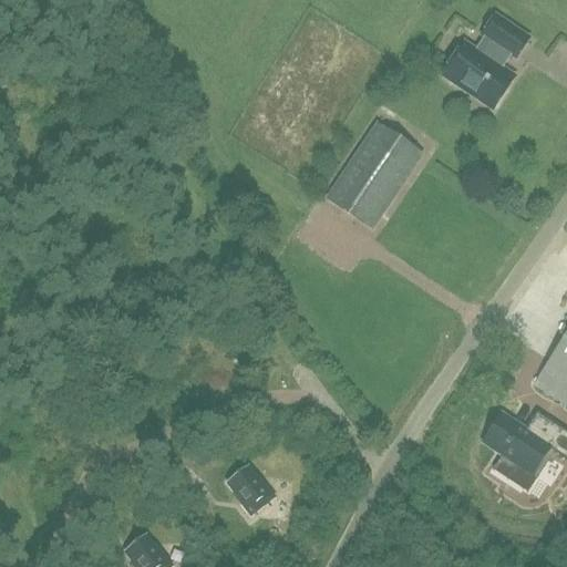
[(444,78),(494,111),(514,80),(500,70),(509,54),(516,60),(528,41),(495,19),(483,38),(485,39),(475,53),(464,47),(444,78)]
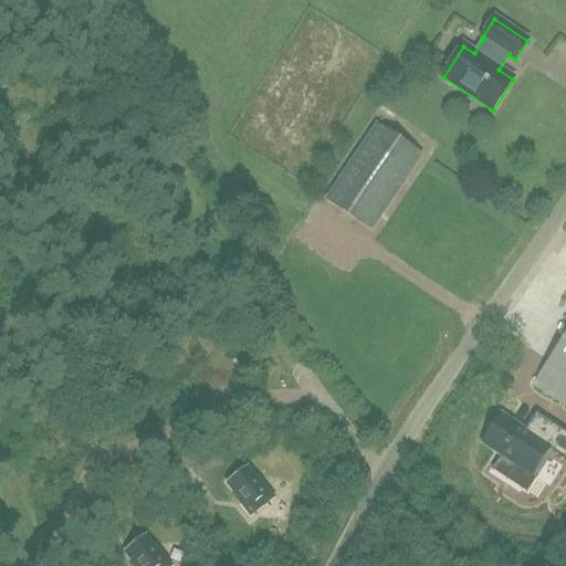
[(371,232),(420,158),(378,130),(329,203),(371,232)]
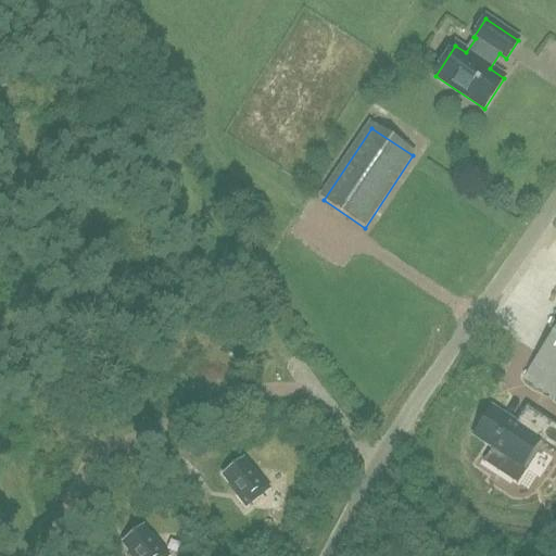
[(555,328),(523,379),(555,399),(555,328)]
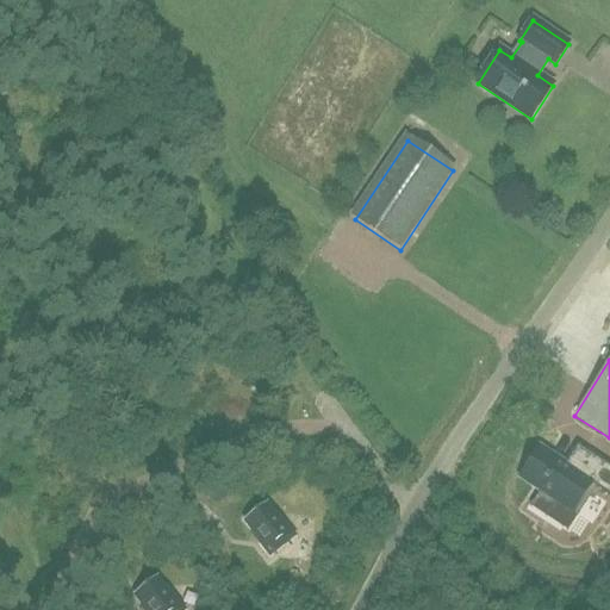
[(609,466),(577,446),(565,465),(540,448),(521,478),(573,512),(591,484),(609,496),(609,466)]
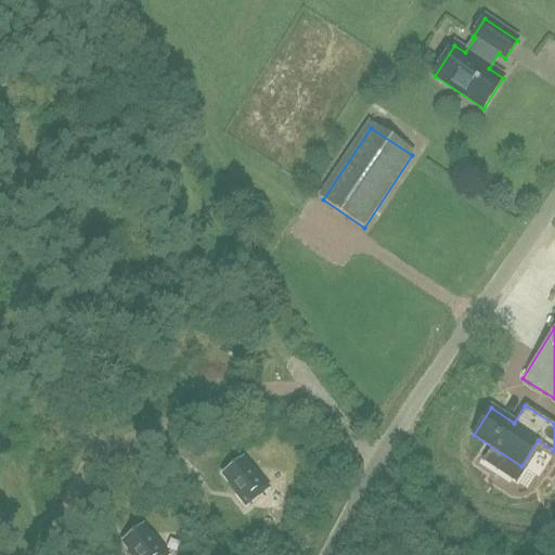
[(469,451),(461,469),(495,486),(505,467),(469,451)]
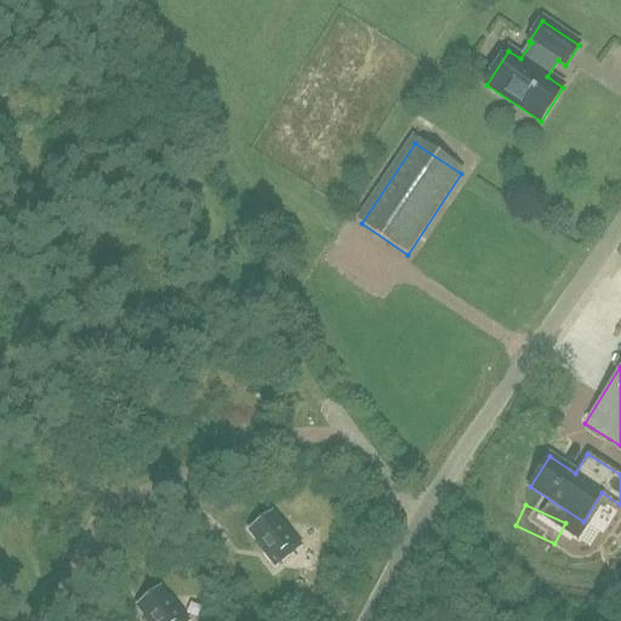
[(144,524),(138,511),(124,517),(131,530),(144,524)]
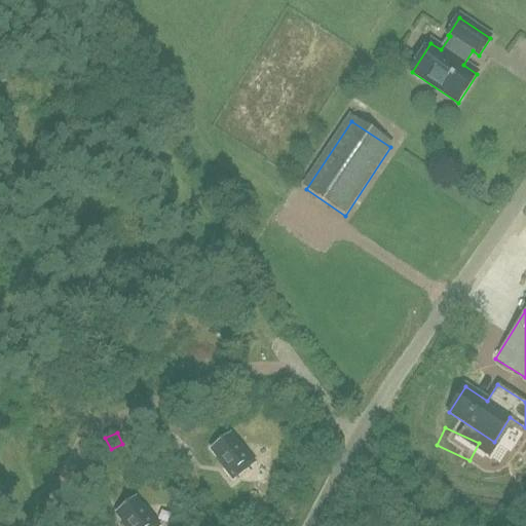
[(229,435),(211,449),(224,466),(222,467),(232,481),(255,463),(239,444),(237,445),(229,435)]
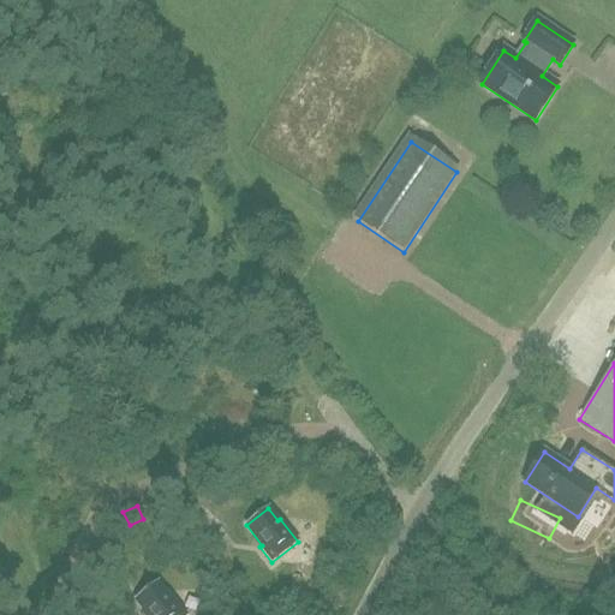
[(147,614),(186,614),(169,593),(167,595),(157,583),(136,599),(147,614)]
